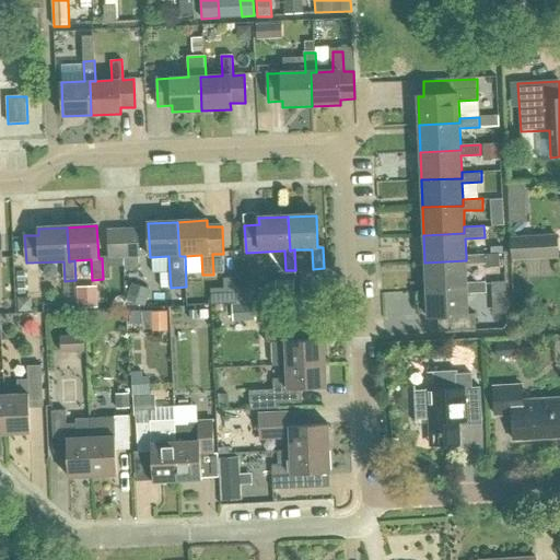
[(108,232),(109,259),(139,258),(137,230),(108,232)]
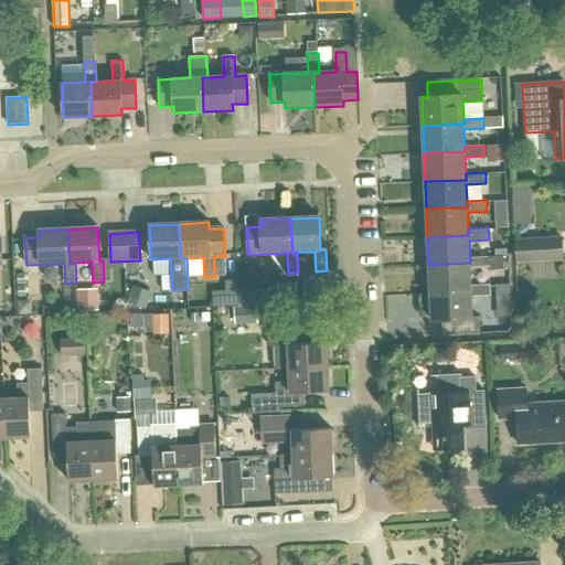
[(515,264),(563,260),(562,237),(514,240),(515,264)]
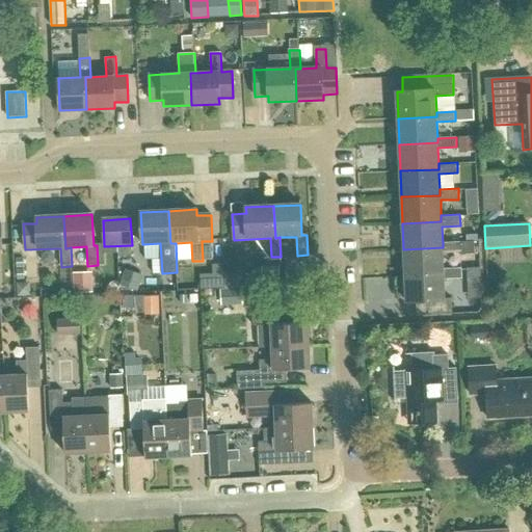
[(404,275),(444,274),(444,268),(443,254),(461,253),(461,255),(476,254),(475,241),(443,243),(443,247),(403,249),(404,275)]
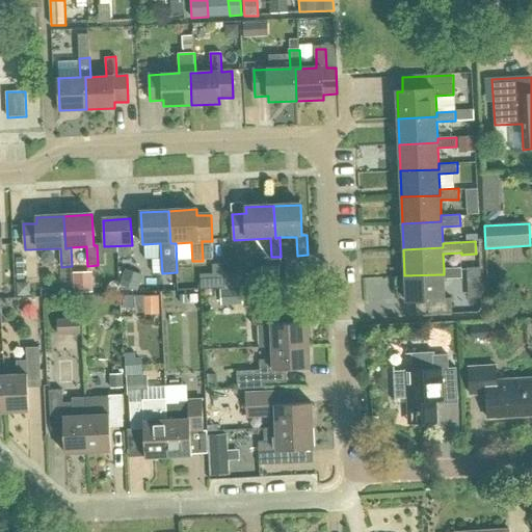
[(462,267),(444,268),(444,274),(404,275),(405,302),(416,301),(417,316),(452,315),(451,299),(445,299),(444,278),(462,278),(462,267)]
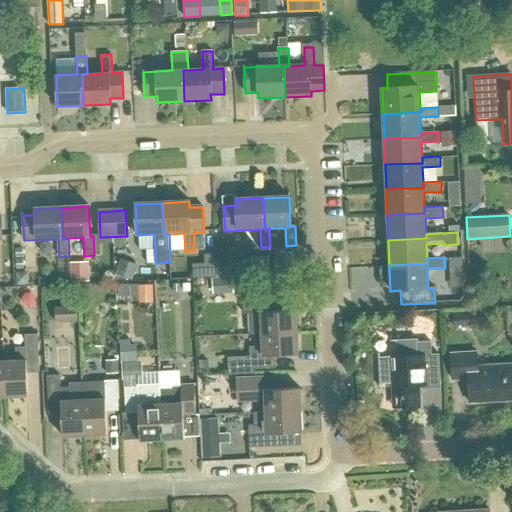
[(270,258),(255,258),(255,275),(271,275),(270,258)]
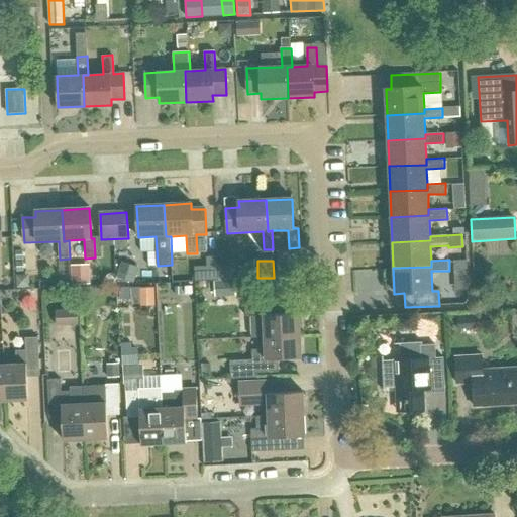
[(301,262),(281,262),(281,279),(301,279),(301,262)]
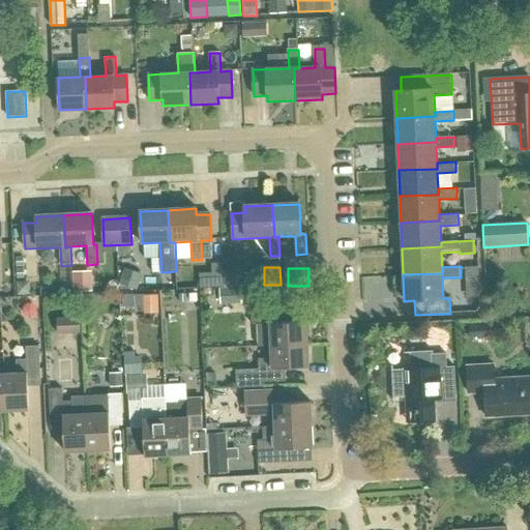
[(243,306),(243,290),(223,290),(223,306),(243,306)]
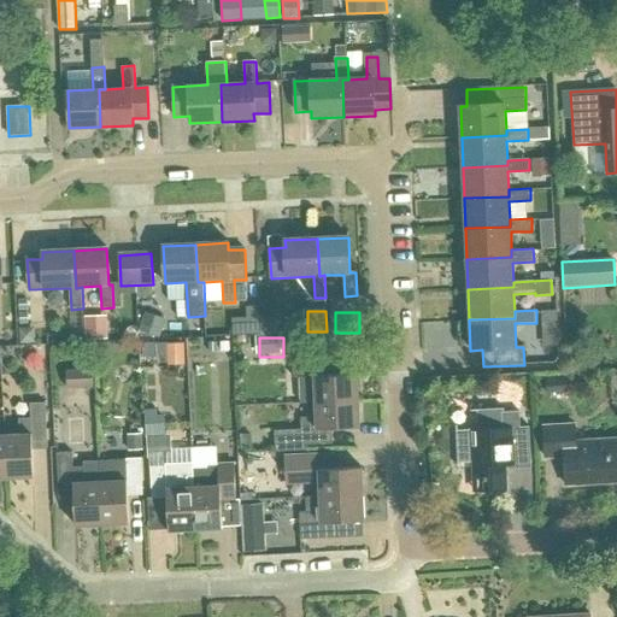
[(157,342),(140,344),(141,357),(158,357),(157,345),(157,342)]
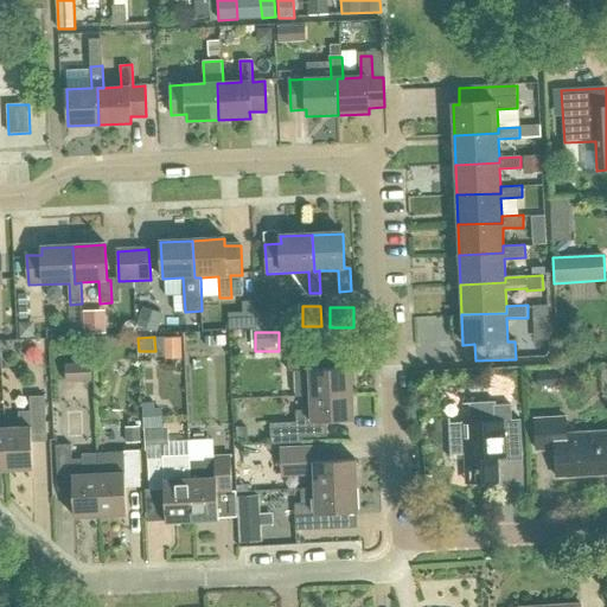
[(167,342),(168,363),(184,362),(183,342),(167,342)]
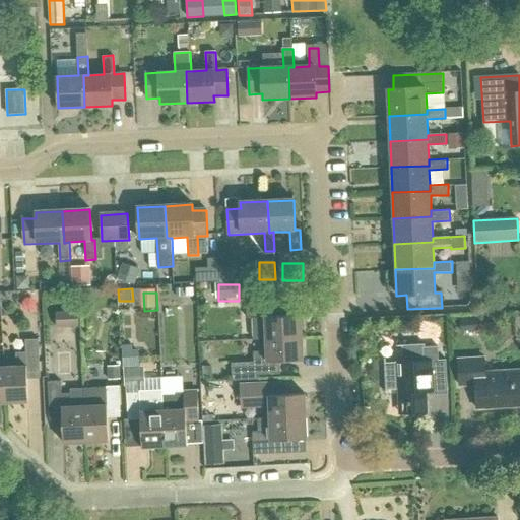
[(276,303),(246,305),(247,318),(252,318),(254,339),(302,337),(301,315),(277,316),(276,303)]
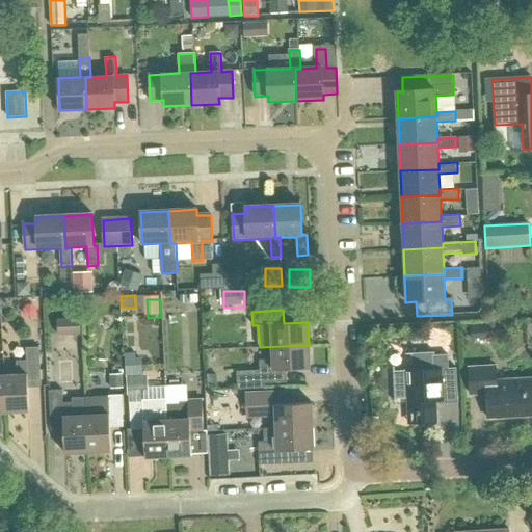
[(58,321),(58,335),(81,335),(81,320),(58,321)]
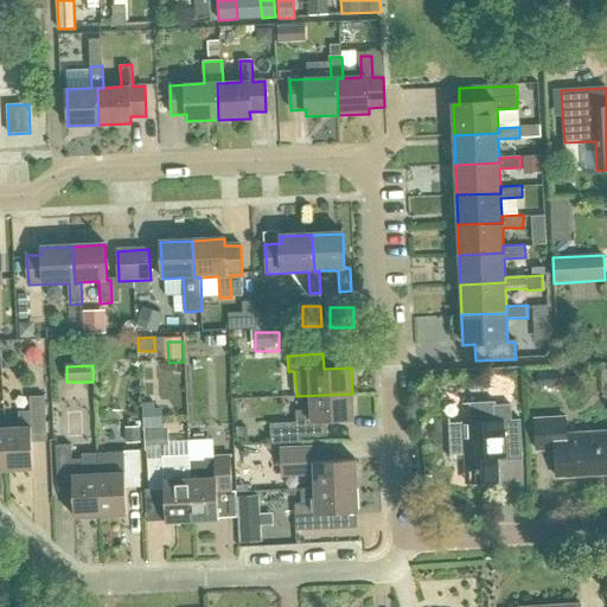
[(310,396),(311,409),(295,410),(296,422),(270,423),(272,443),(302,441),(302,438),(327,436),(326,422),(353,420),(352,394),(296,396),(296,397),(310,396)]
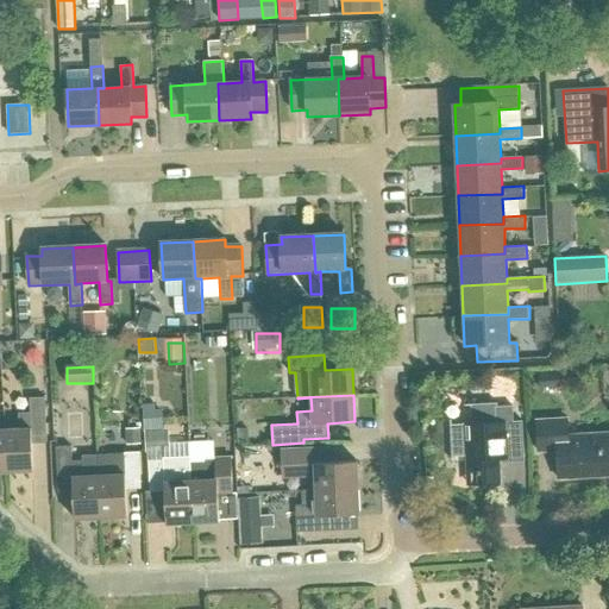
[(5,429),(7,472),(33,471),(32,444),(46,443),(45,397),(30,397),(30,413),(18,414),(19,429),(5,429)]
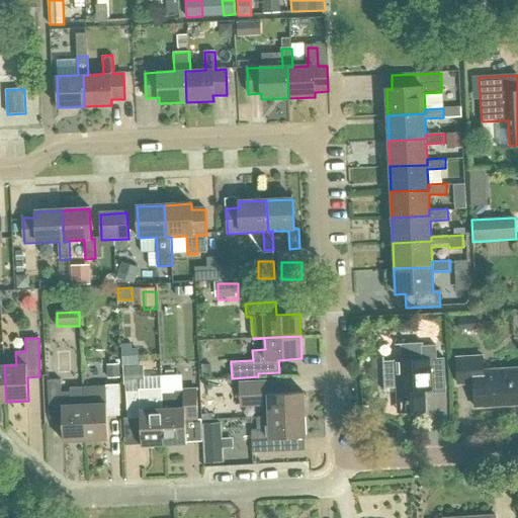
[(437,346),(423,346),(423,344),(402,345),(403,359),(397,359),(397,362),(384,363),(385,390),(398,389),(399,412),(426,411),(425,395),(446,394),(445,357),(438,358),(437,346)]
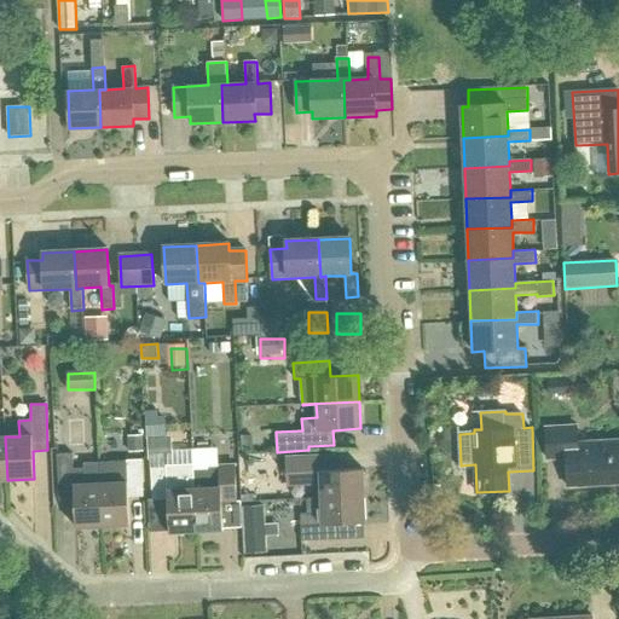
[(577,426),(547,427),(549,460),(568,458),(570,486),(618,484),(618,439),(578,441),(577,426)]
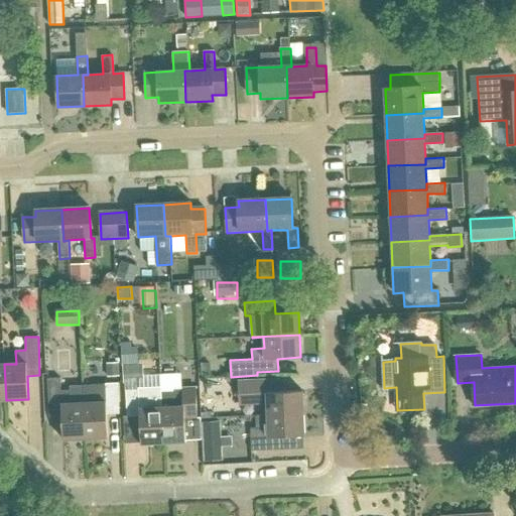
[(118,363),(106,364),(107,377),(119,377),(118,363)]
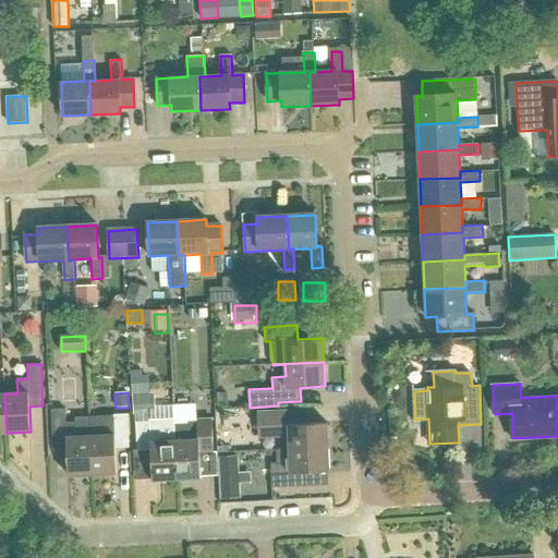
[(157,417),(156,398),(135,398),(136,417),(157,417)]
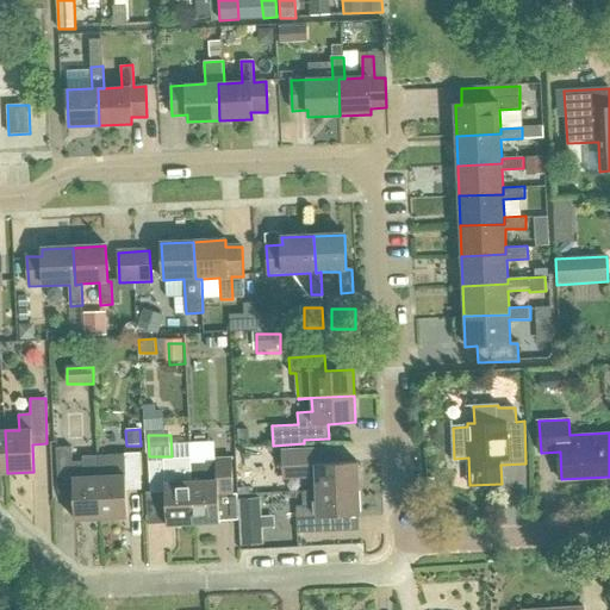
[(101,518),(98,455),(98,456),(81,458),(82,462),(72,462),(72,447),(56,447),(58,493),(73,492),(74,520),(101,518)]
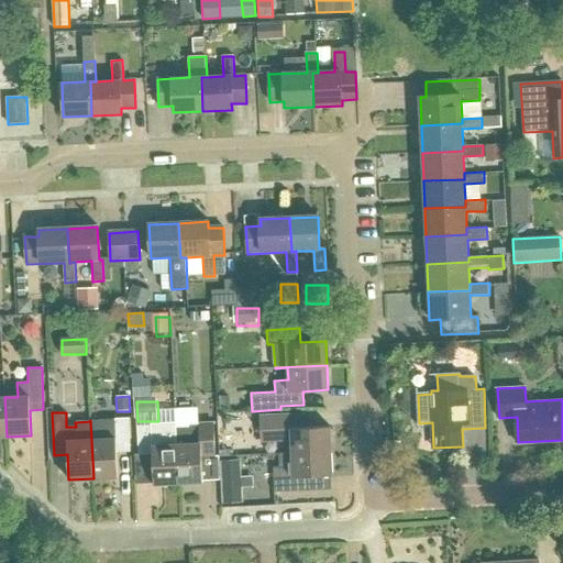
[(304,414),(260,416),(261,444),(290,443),(290,453),(331,451),(330,427),(305,428),(304,414)]
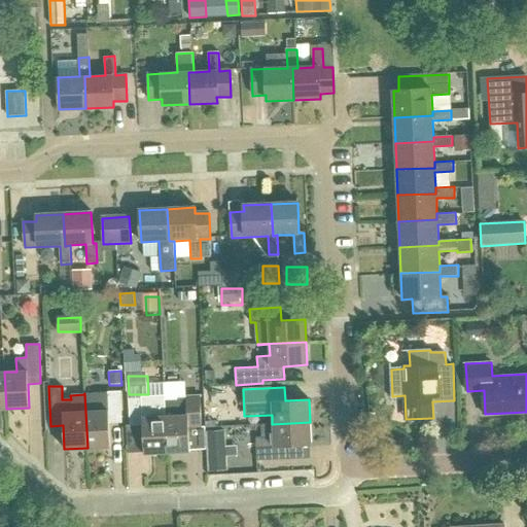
[(84,393),(88,448),(110,447),(109,423),(121,422),(120,391),(84,393)]
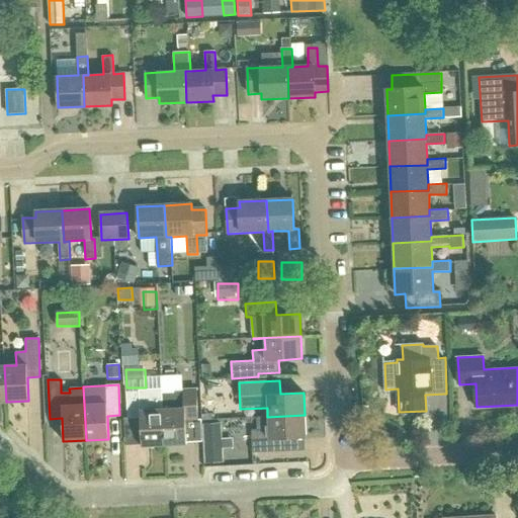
[(161,393),(164,445),(186,444),(185,420),(197,420),(196,389),(174,390),(174,392),(161,393)]
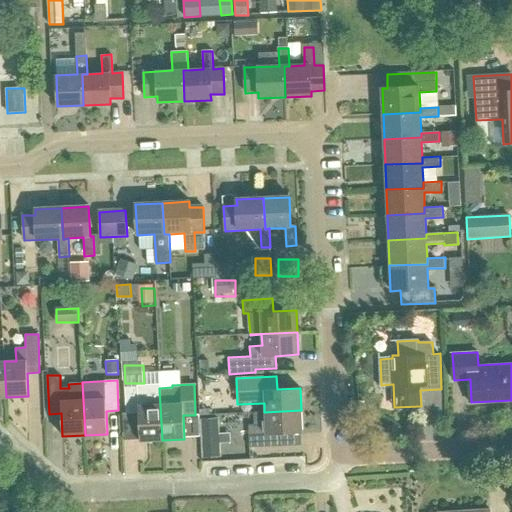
[(137,387),(125,388),(126,418),(139,417),(140,441),(162,440),(159,388),(138,389),(137,387)]
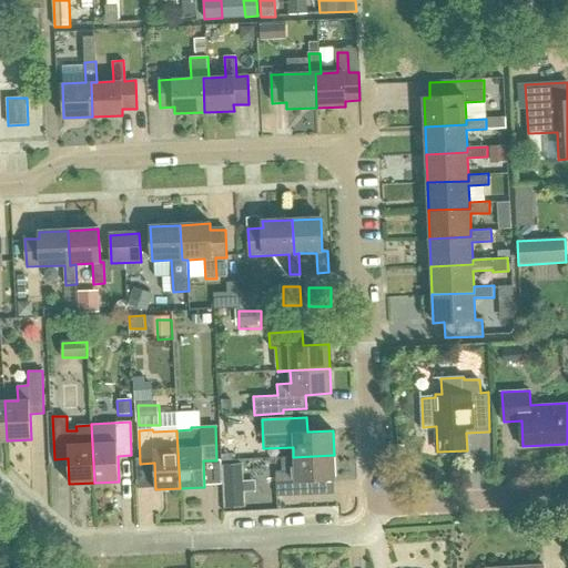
[(281,459),(282,473),(275,474),(276,496),(310,495),(310,480),(335,479),(334,455),(293,457),(293,459),(281,459)]
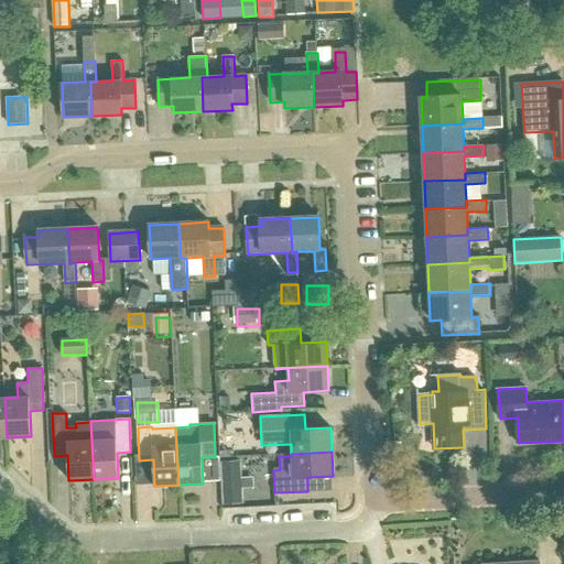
[(241,505),(239,462),(220,464),(223,506),(241,505)]
